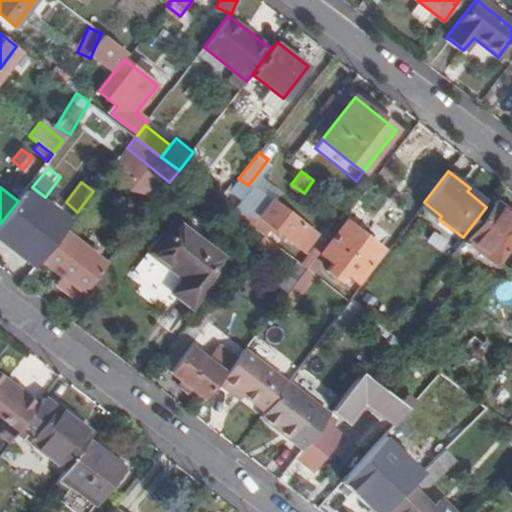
[(489,203),(470,188),(467,191),(486,207),(489,203)]
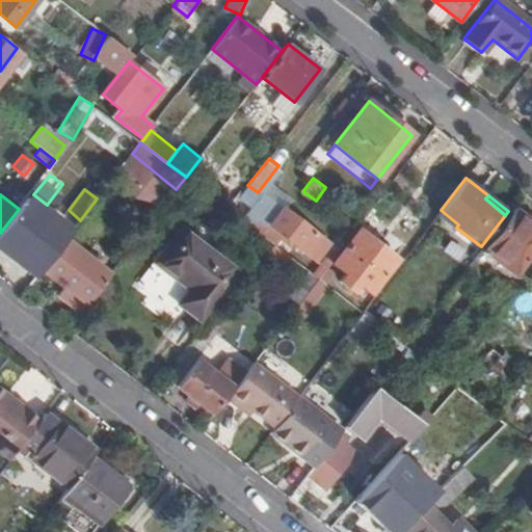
[(73,230),(28,196),(19,209),(0,233),(0,237),(43,270),(49,262),(65,240),(73,230)]
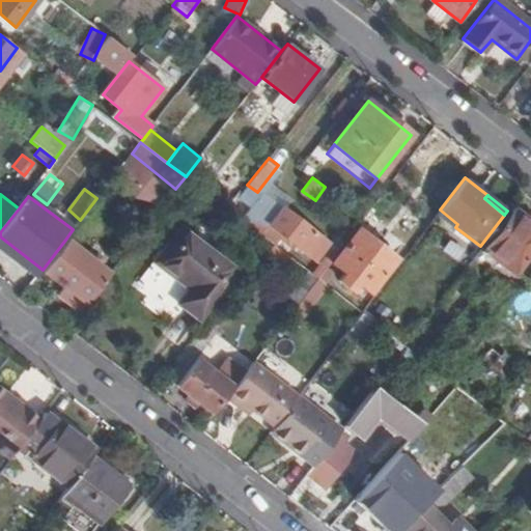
[(261,196),(244,220),(259,233),(263,229),(275,238),(279,232),(285,238),(283,241),(292,248),(296,244),(300,248),(312,232),(281,206),(278,210),(261,196)]
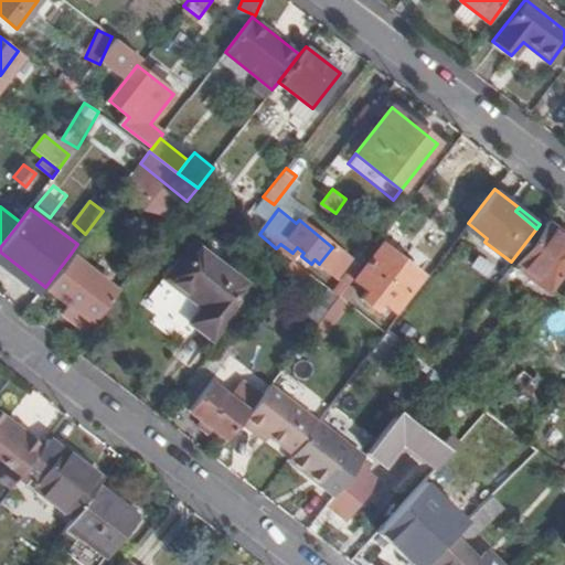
[(564,260),(564,236),(543,220),(540,224),(536,228),(511,262),(545,288),(564,260)]
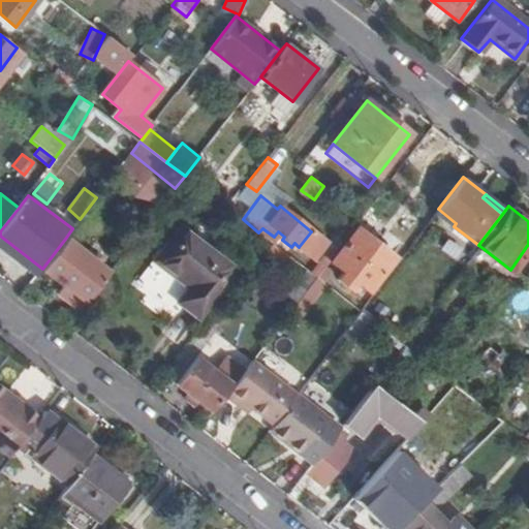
[(178,302),(197,317),(236,268),(181,226),(155,261),(189,288),(178,302)]
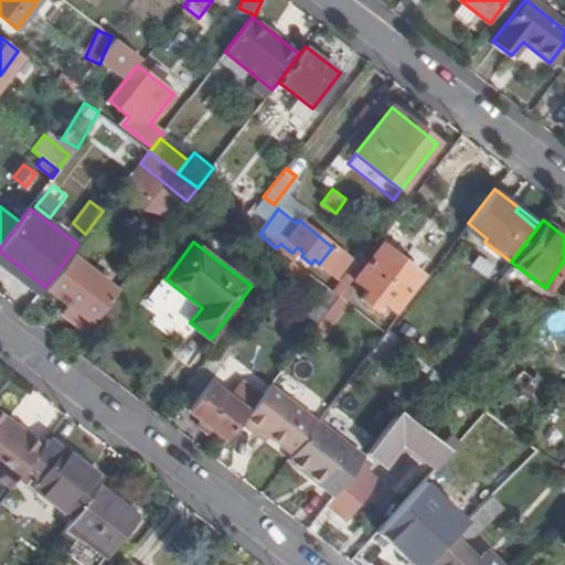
[(426,278),(380,242),(338,295),(347,301),(360,285),(368,291),(362,299),(375,309),(381,301),(397,316),(426,278)]
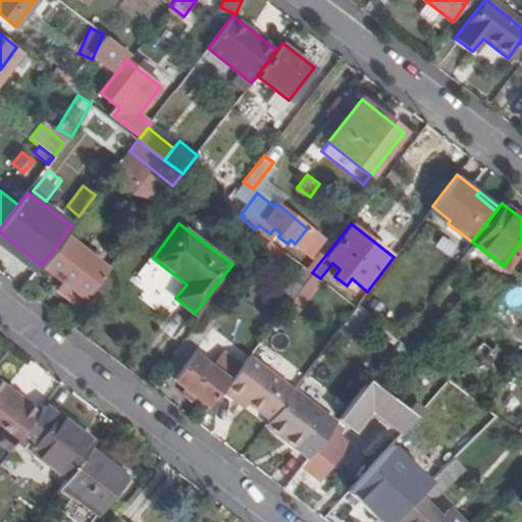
[(48,257),(92,291),(108,269),(64,236),(48,257)]
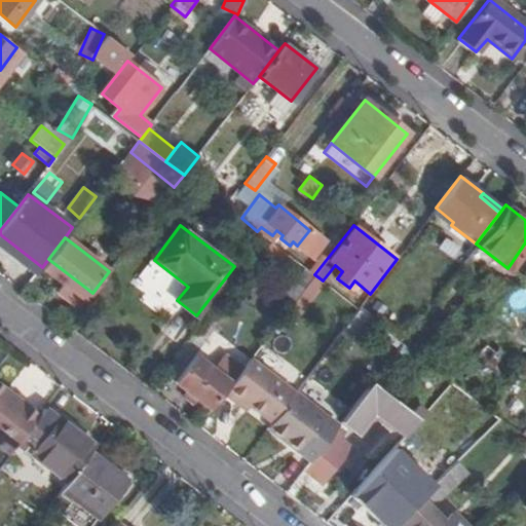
[(314,274),(306,268),(286,294),(294,302),(314,274)]
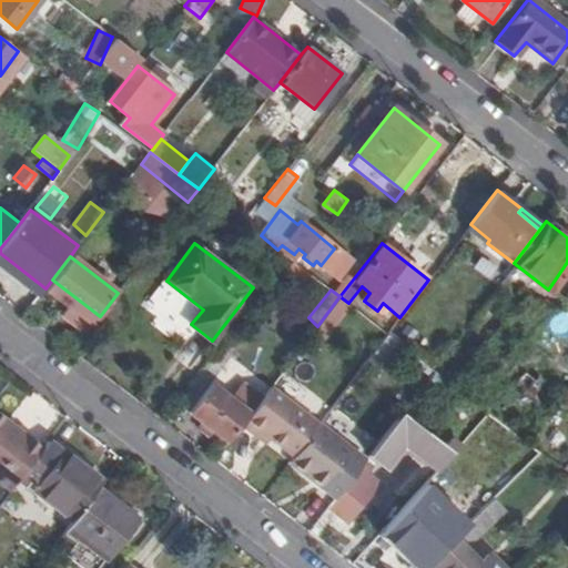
[(340,296),(317,326),(314,331),(324,340),(352,305),(348,303),(340,296)]
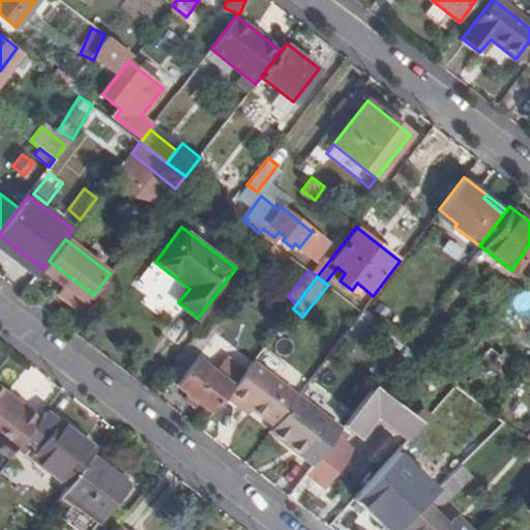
[(371,318),(362,311),(344,335),(350,341),(371,318)]
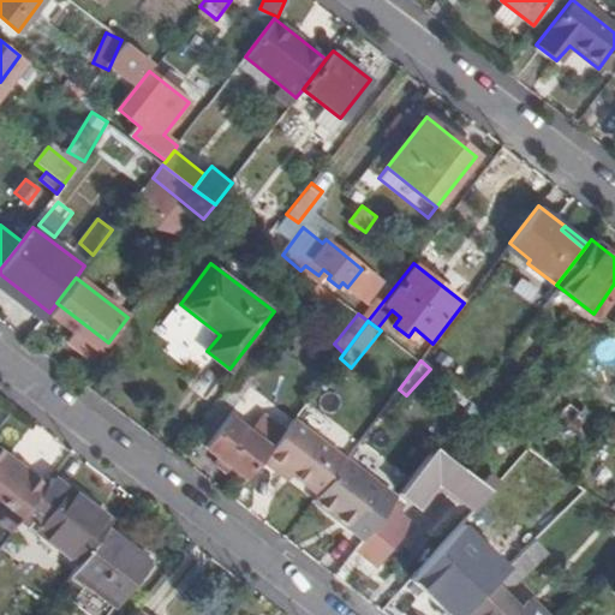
[(248,371),(225,401),(239,412),(261,383),(248,371)]
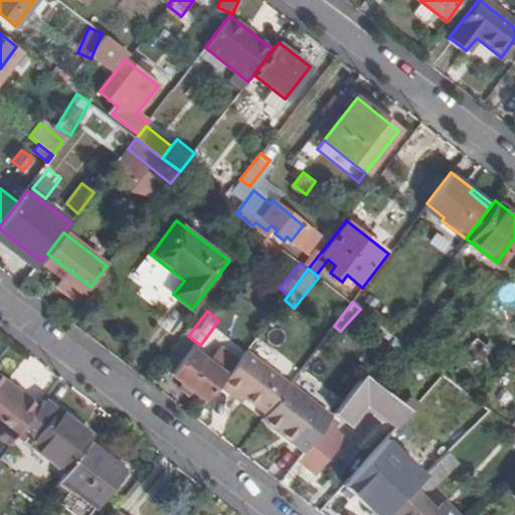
[(456,366),(480,384),(503,352),(481,335),(456,366)]
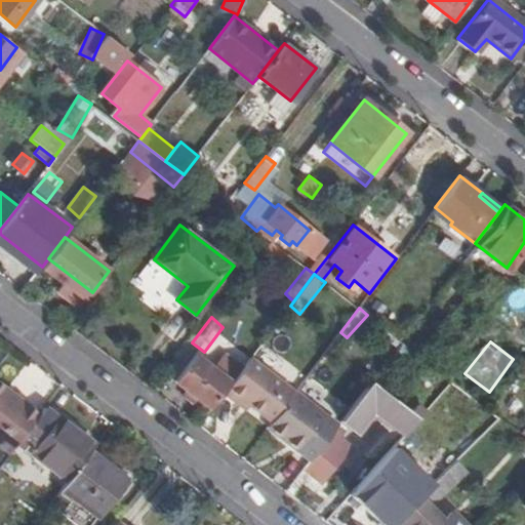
[(235,393),(272,421),(294,392),(296,388),(252,355),(231,384),(226,391),(232,396),(235,393)]
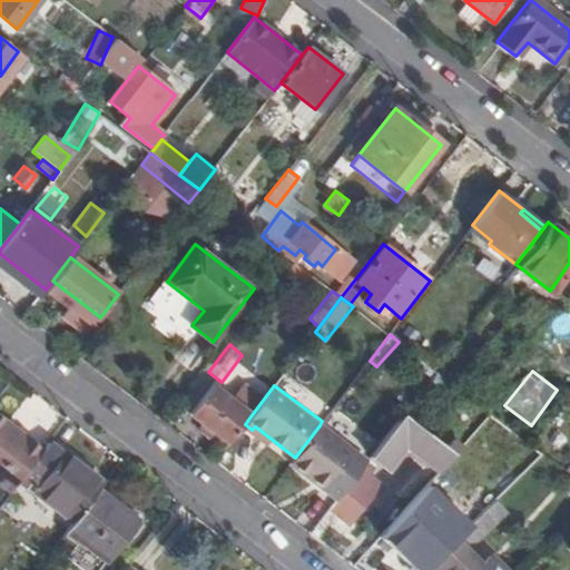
[(215,432),(231,443),(245,424),(251,416),(213,386),(194,413),(203,422),(199,426),(212,436),(215,432)]
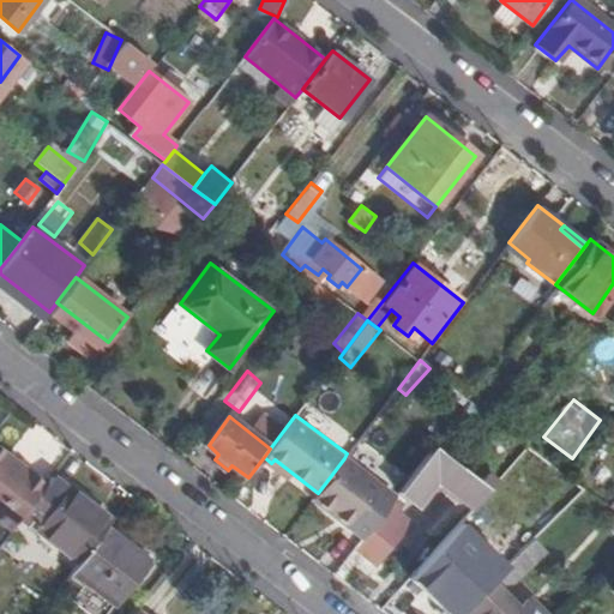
[(429,533),(440,545),(462,521),(489,491),(497,482),(486,473),(479,482),(433,446),(395,495),(363,536),(355,547),(378,564),(419,511),(416,507),(438,481),(459,499),(429,533)]
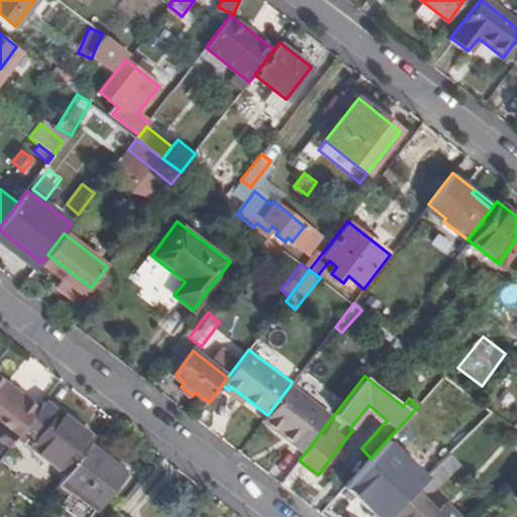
[(17,437),(38,407),(0,378),(0,442),(7,448),(17,437)]
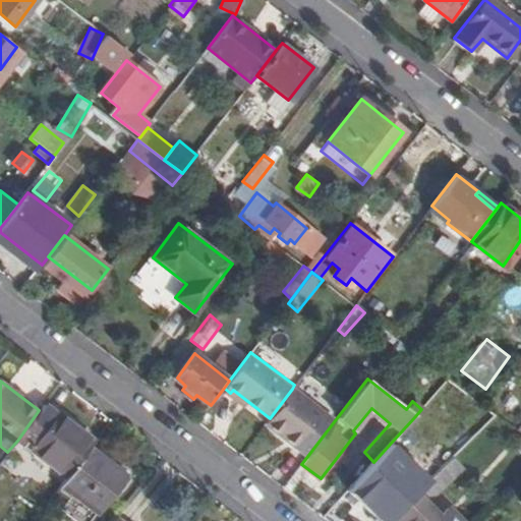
[(266,423),(308,455),(335,420),(292,389),(270,418),(266,423)]
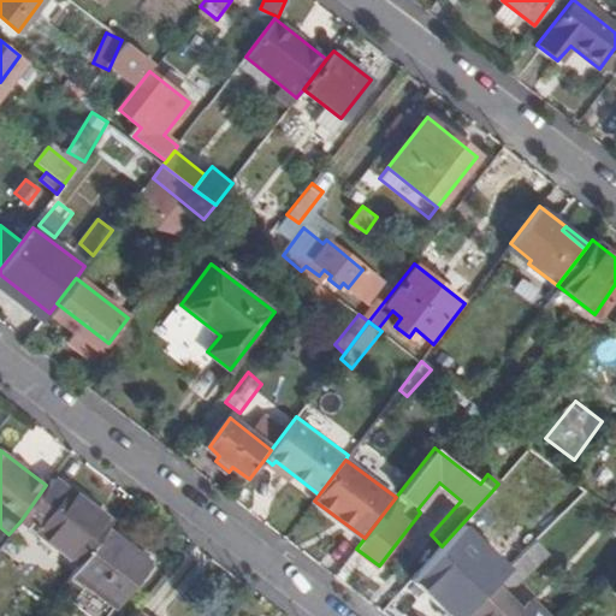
[(105,532),(111,523),(53,478),(46,485),(21,521),(78,566),(105,532)]
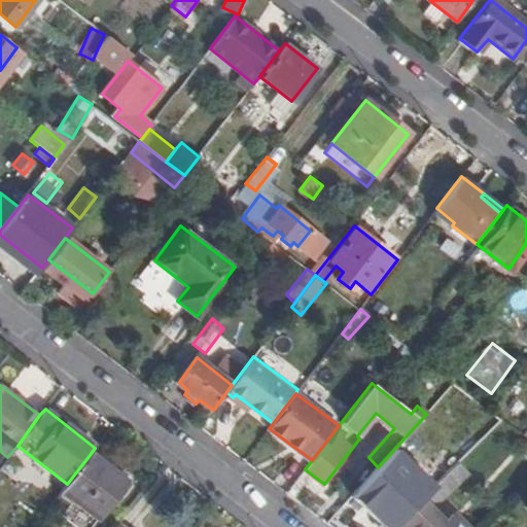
[(420,421),(396,447),(406,457),(419,445),(417,442),(428,429),(420,421)]
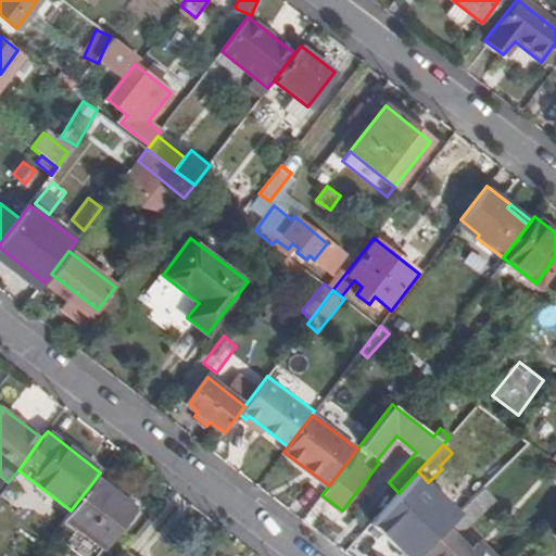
[(400,447),(380,468),(390,478),(409,456),(400,447)]
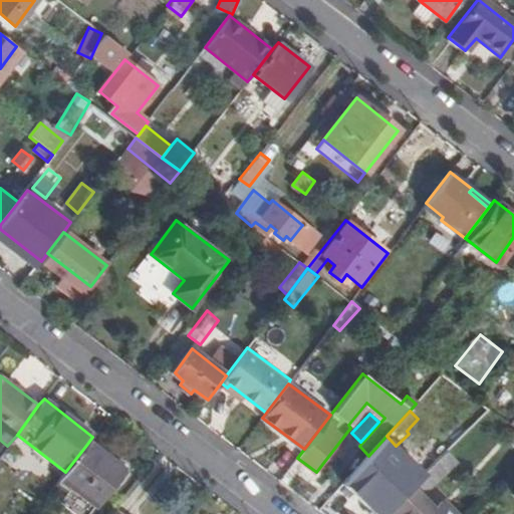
[(121,469),(87,444),(65,472),(59,480),(93,505),(121,469)]
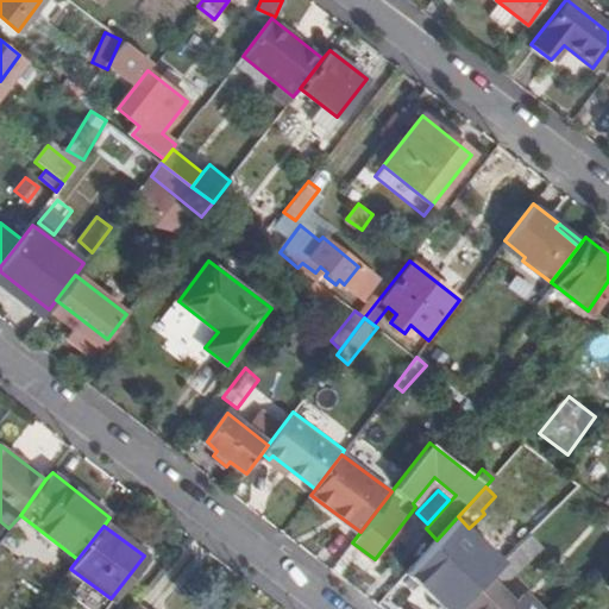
[(454,607),(470,592),(481,579),(470,569),(485,550),(470,533),(453,538),(414,579),(434,598),(440,591),(454,607)]
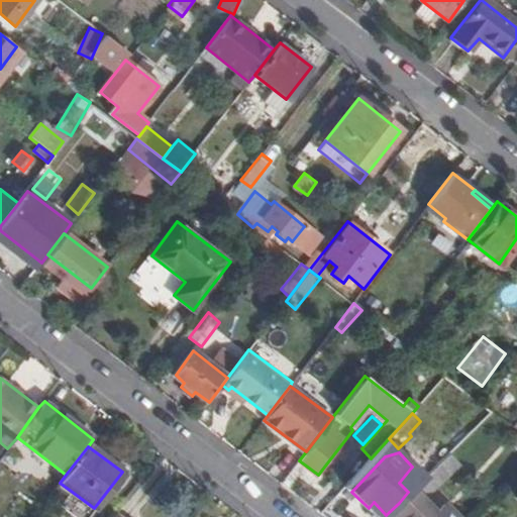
[(459,464),(448,452),(418,483),(428,495),(459,464)]
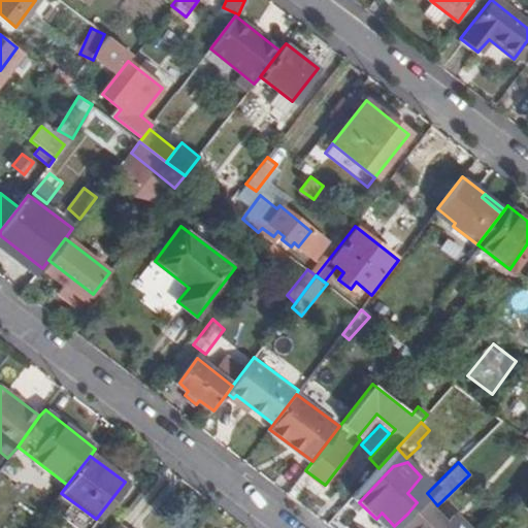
[(400,527),(468,527),(455,514),(444,523),(422,499),(417,502),(407,514),(410,518),(400,527)]
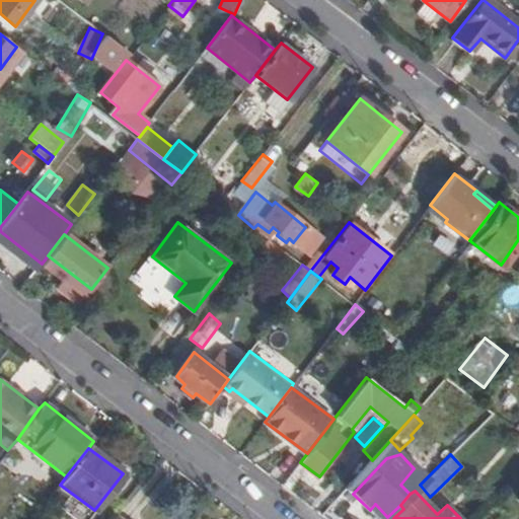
[(361,513),(367,518),(384,518),(387,517),(375,504),(370,510),(353,494),(349,498),(363,511),(361,513)]
